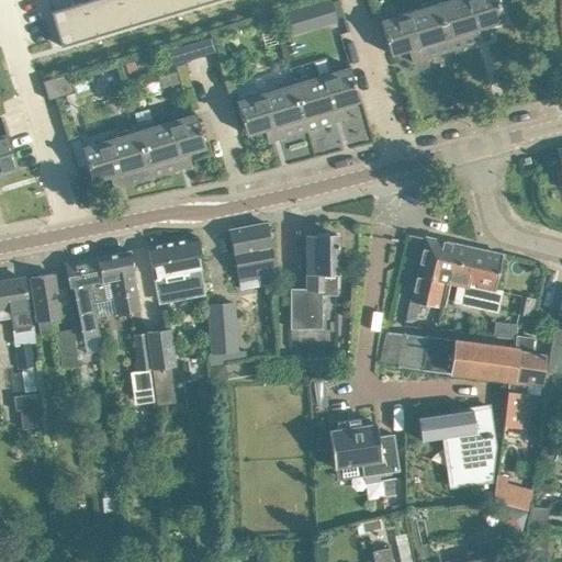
[(87,0),(51,11),(49,11),(60,46),(214,0),(87,0)]
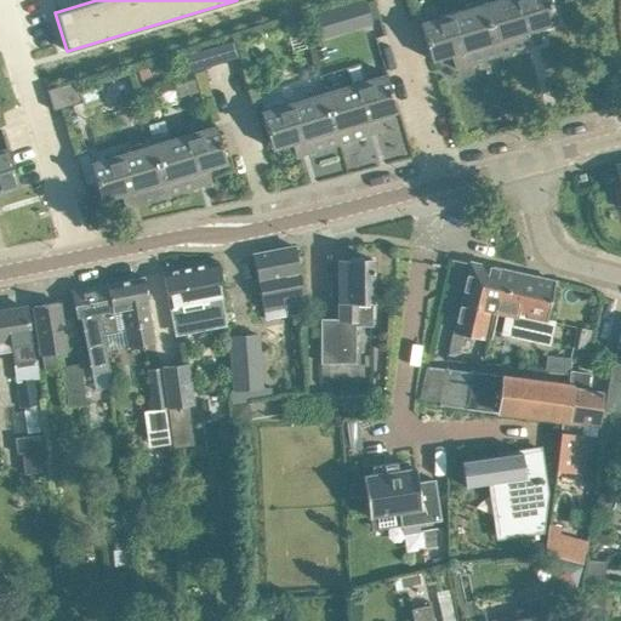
[(499,56),(480,0),(465,5),(466,10),(420,23),(431,61),(450,55),(455,69),(499,56)]
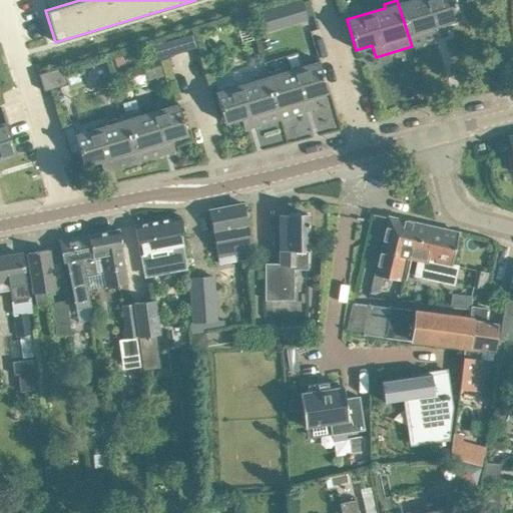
[(460,19),(454,0),(397,0),(412,46),(448,35),(444,23),(460,19)]
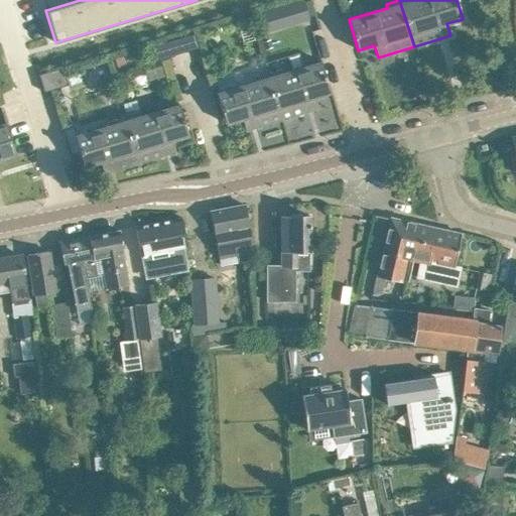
[(302,1),(282,7),(287,24),(308,18),(302,1)]
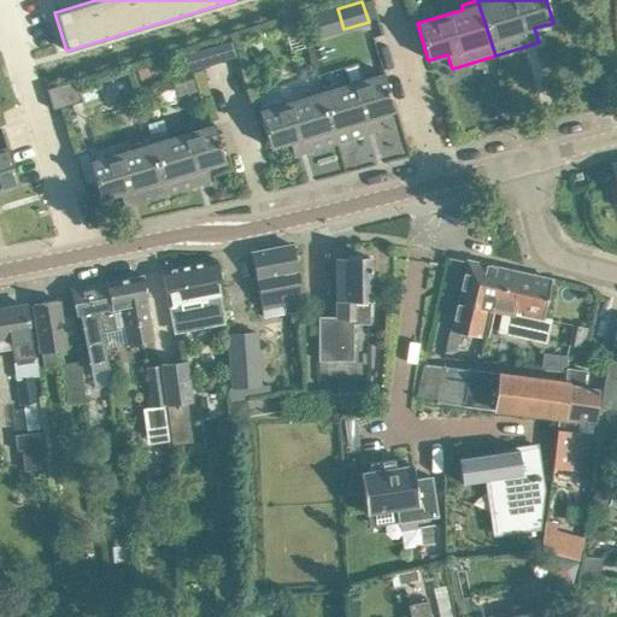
[(233,43),(207,52),(212,68),(238,60),(233,43)]
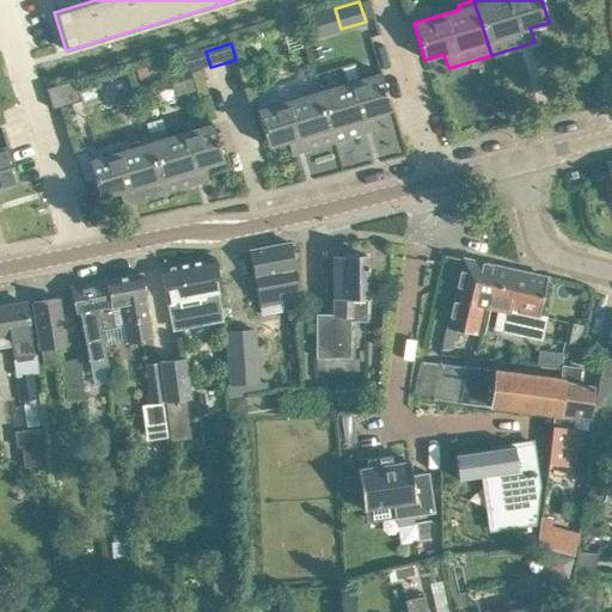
[(206,51),(181,60),(185,75),(188,74),(199,71),(210,67),(206,51)]
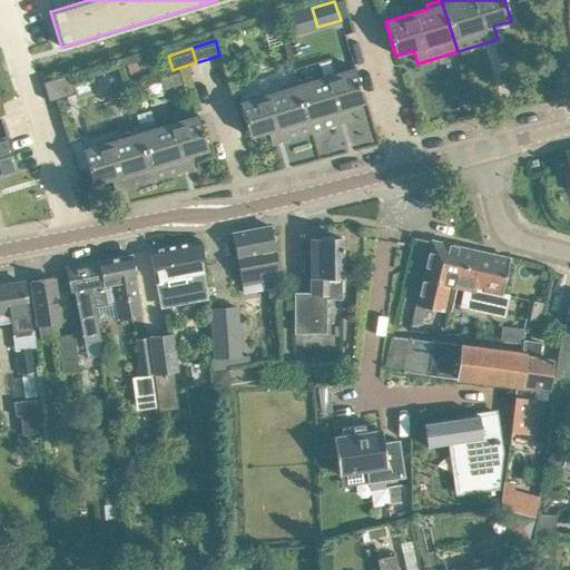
[(365,102),(359,81),(355,68),(313,80),(312,76),(296,80),(312,133),(351,120),(347,108),(365,102)]
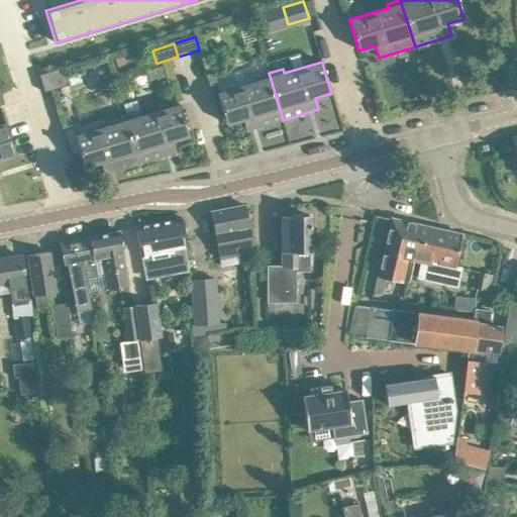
[(63,68),(38,75),(44,92),(52,90),(68,85),(63,68)]
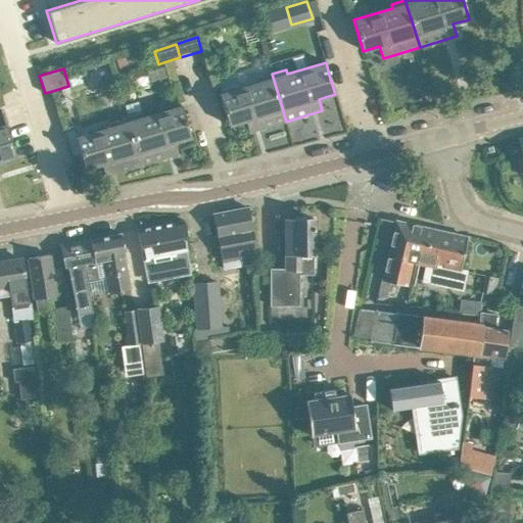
[(286,122),(272,74),(257,77),(259,82),(220,93),(223,106),(229,126),(245,121),(249,133),(286,122)]
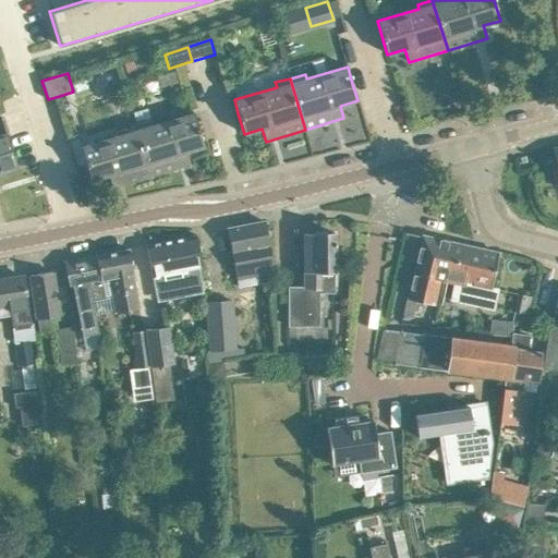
[(204,146),(198,125),(194,112),(153,125),(152,121),(136,125),(152,176),(191,164),(186,152),(204,146)]
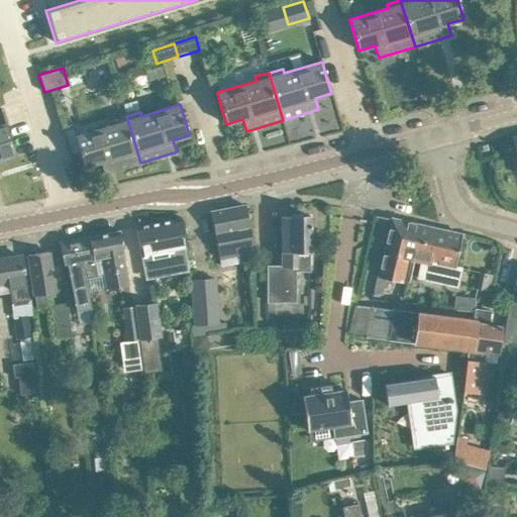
[(140,163),(126,116),(112,120),(113,124),(75,136),(84,167),(101,163),(104,174),(140,163)]
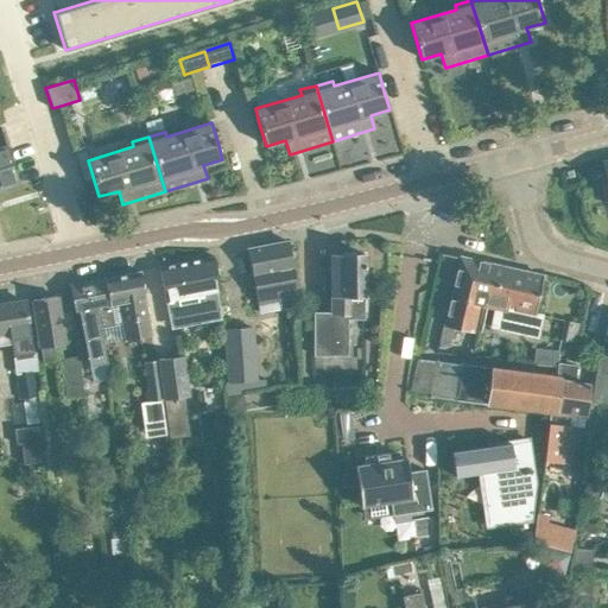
[(0,187),(18,182),(6,145),(0,146),(0,201),(2,201),(0,192),(0,187)]
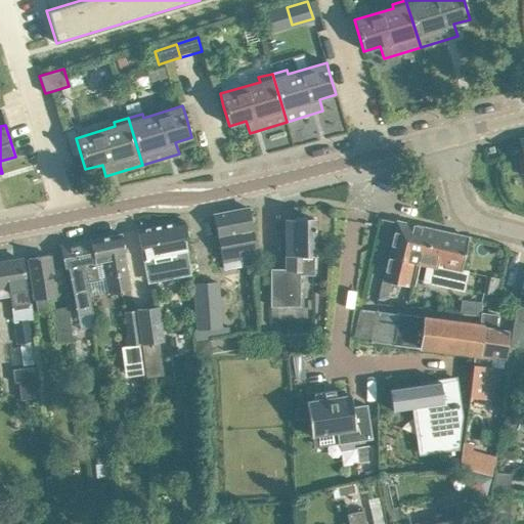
[(255,246),(252,228),(248,208),(214,215),(217,234),(219,237),(223,263),(239,259),(242,266),(257,264),(256,256),(254,247),(255,246)]
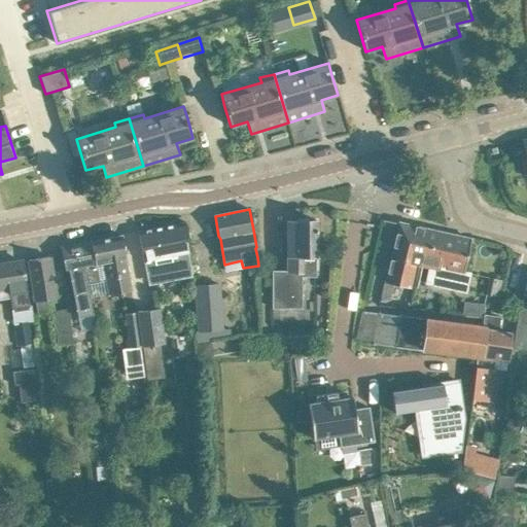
[(315,277),(316,256),(316,220),(287,220),(287,276),(272,276),(272,308),(302,308),(301,276),(315,277)]
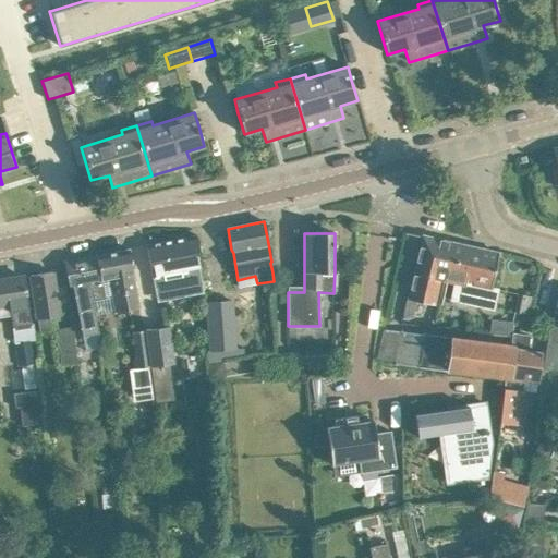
[(196,235),(146,245),(156,296),(184,291),(185,296),(204,292),(203,284),(199,267),(203,266),(196,235)]
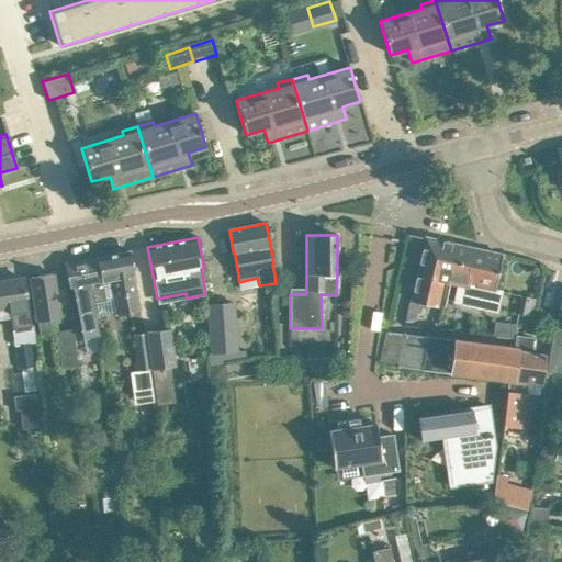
[(448,274),(454,244),(426,237),(419,263),(416,262),(412,281),(415,282),(412,296),(412,299),(437,304),(442,280),(447,281),(449,274),(448,274)]
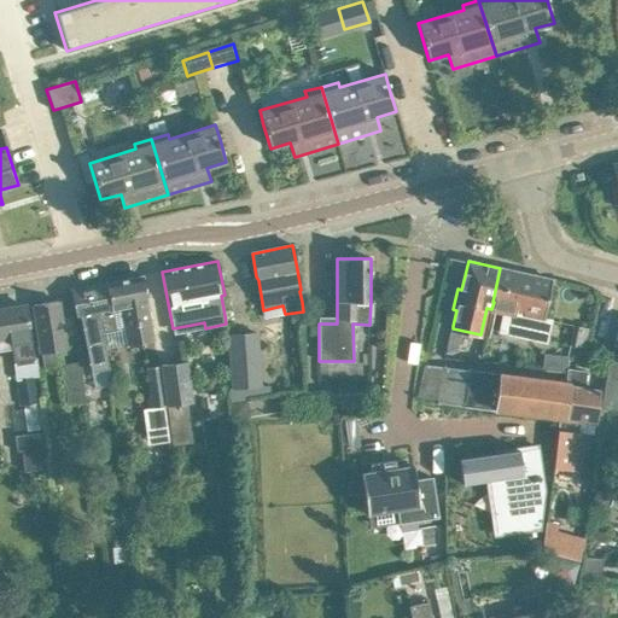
[(543,318),(552,280),(500,268),(493,302),(494,302),(491,309),(503,313),(500,331),(546,342),(551,320),(543,318)]
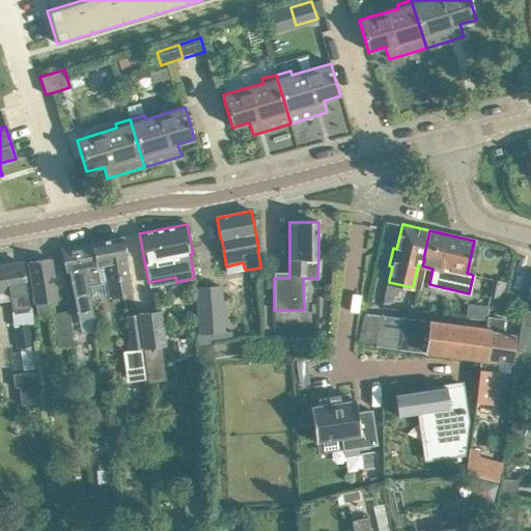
[(133,291),(127,257),(122,236),(92,243),(95,266),(82,268),(85,287),(106,283),(109,297),(133,291)]
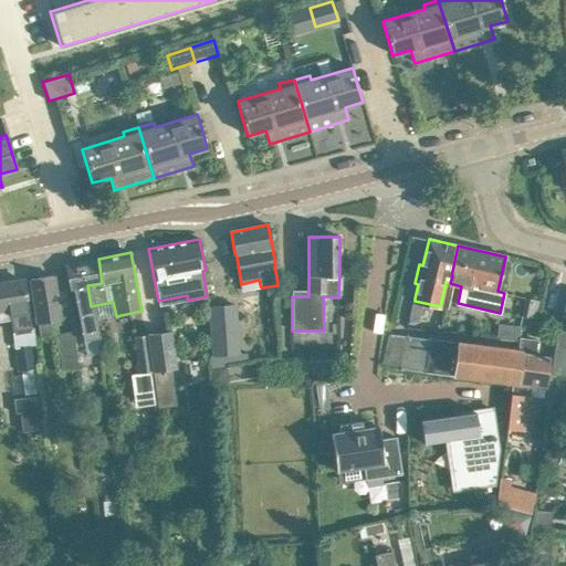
[(87,285),(102,283),(98,259),(65,265),(70,287),(70,289),(73,289),(82,339),(96,337),(91,306),(87,285)]
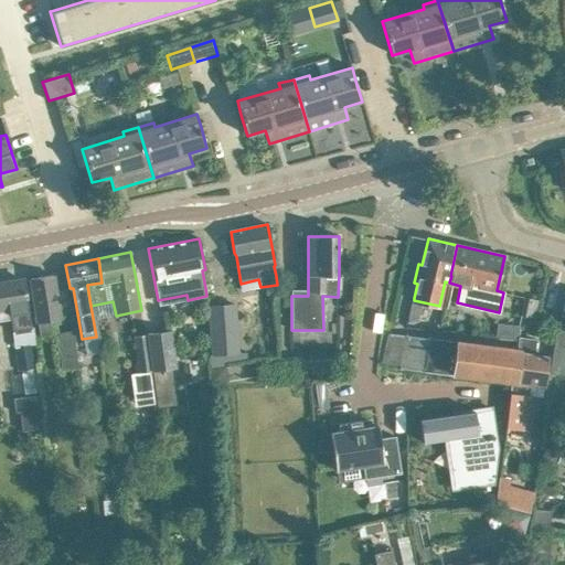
[(59,319),(56,297),(53,275),(31,279),(34,300),(38,321),(39,322),(40,326),(46,324),(46,320),(59,319)]
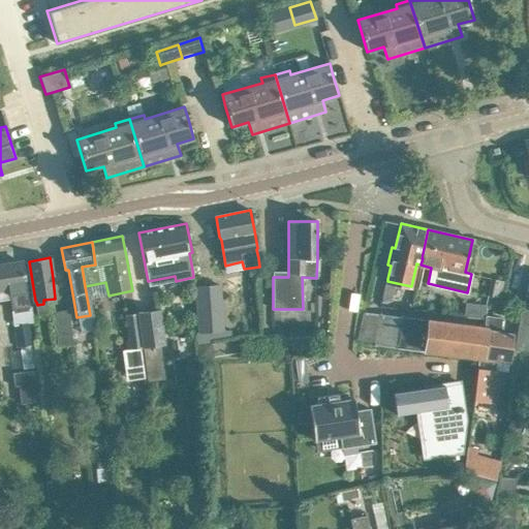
[(31,344),(28,324),(32,324),(30,311),(29,308),(25,282),(22,262),(0,266),(0,288),(7,287),(17,347),(31,344)]
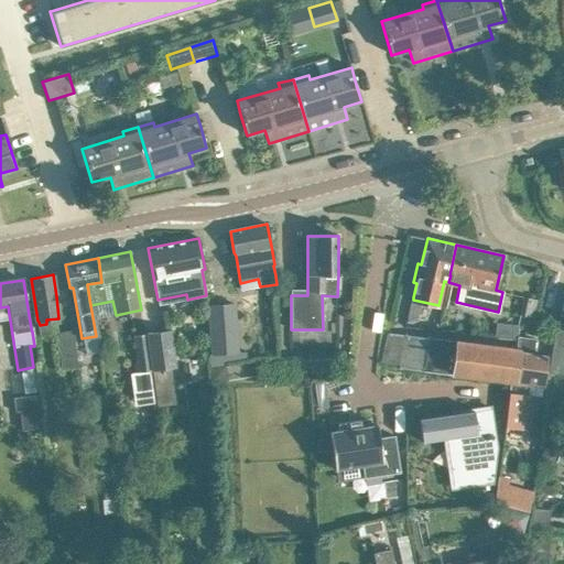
[(235,303),(207,304),(210,355),(237,354),(235,303)]
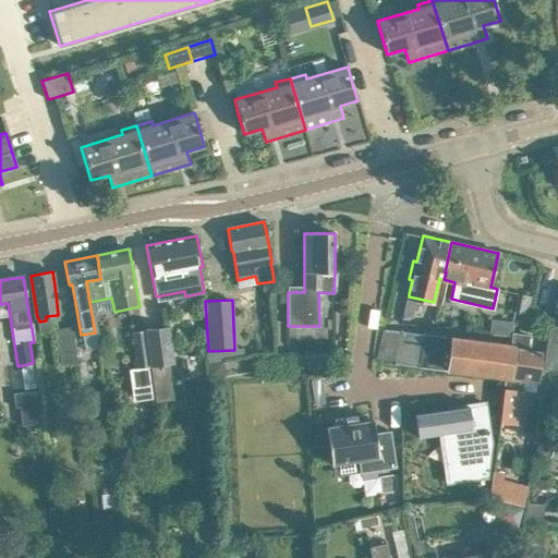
[(557,319),(549,318),(543,370),(557,371),(557,319)]
